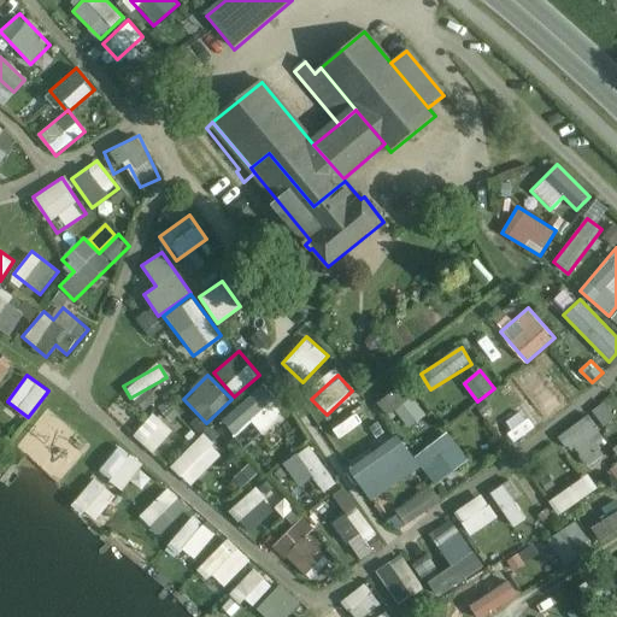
[(540,424),(568,404),(548,377),(521,398),(540,424)]
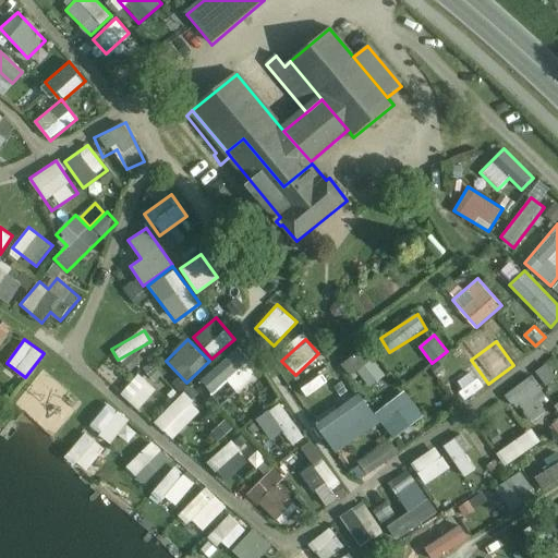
[(366,347),(342,361),(353,377),(361,372),(370,386),(385,376),(366,347)]
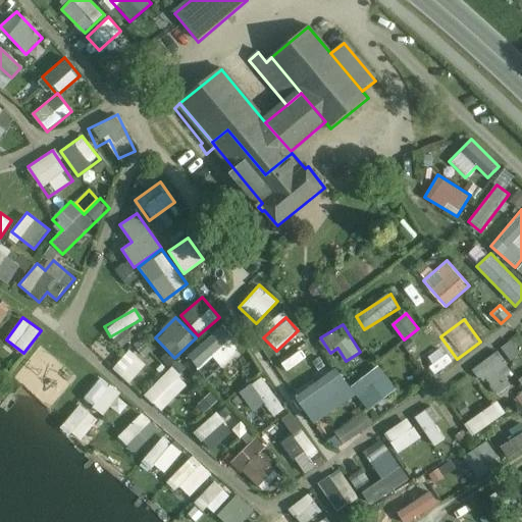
[(194,365),(232,338),(223,325),(186,352),(194,365)]
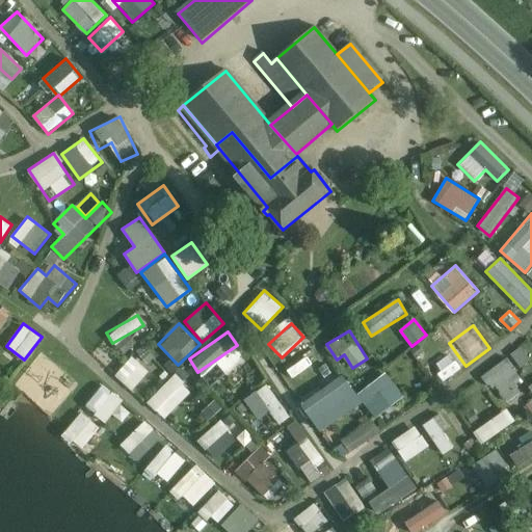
[(521,346),(511,353),(522,367),(531,360),(521,346)]
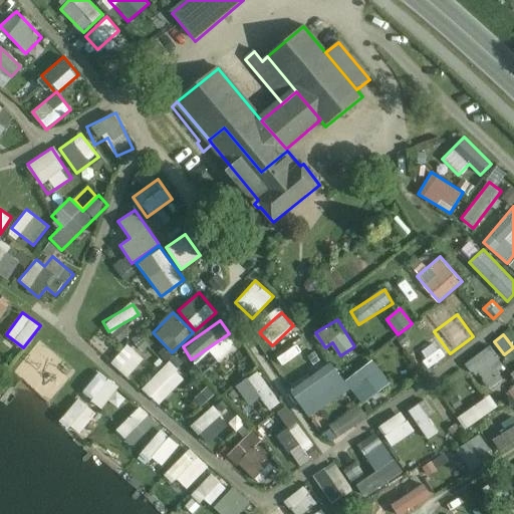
[(209,350),(218,359),(232,345),(223,335),(209,350)]
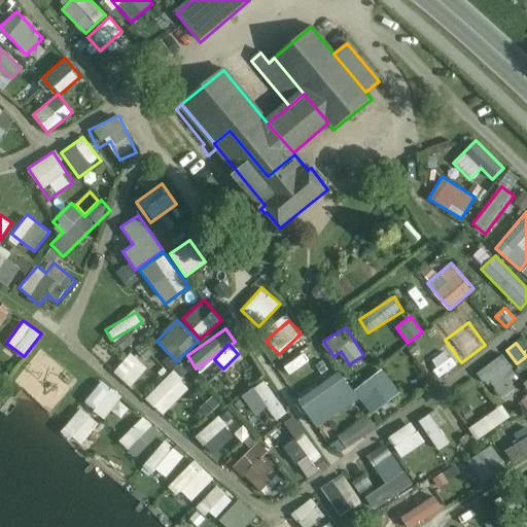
[(317,374),(325,369),(311,348),(303,354),(317,374)]
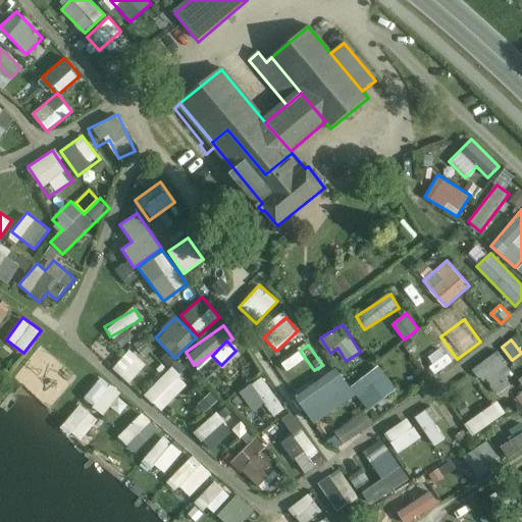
[(436,377),(456,363),(441,345),(422,359),(436,377)]
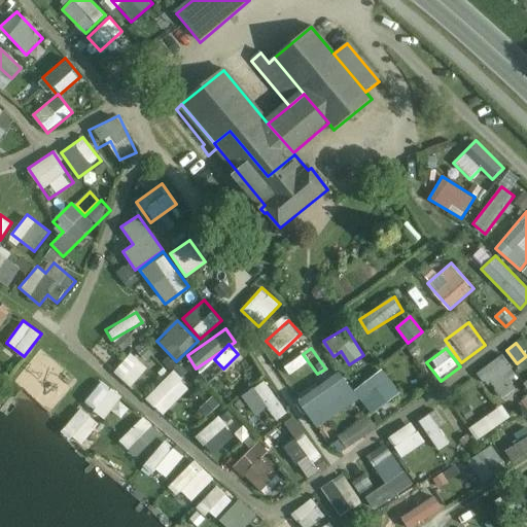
[(132,353),(114,371),(130,386),(147,369),(132,353)]
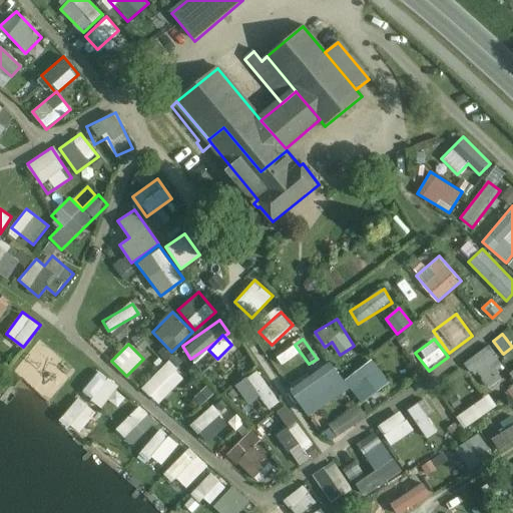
[(496,370),(503,367),(493,345),(464,359),(472,376),(480,372),(488,387),(501,381),(496,370)]
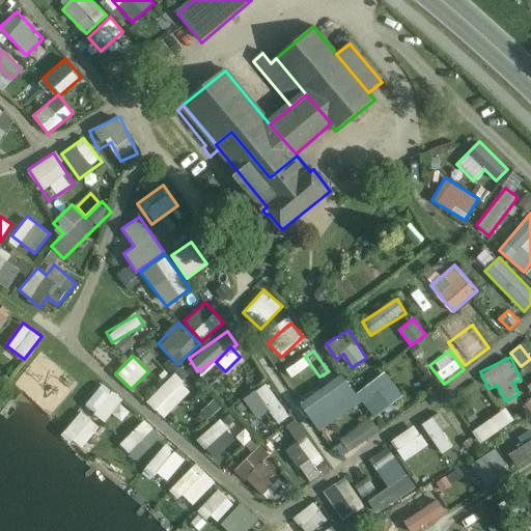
[(386,370),(357,391),(374,417),(403,396),(386,370)]
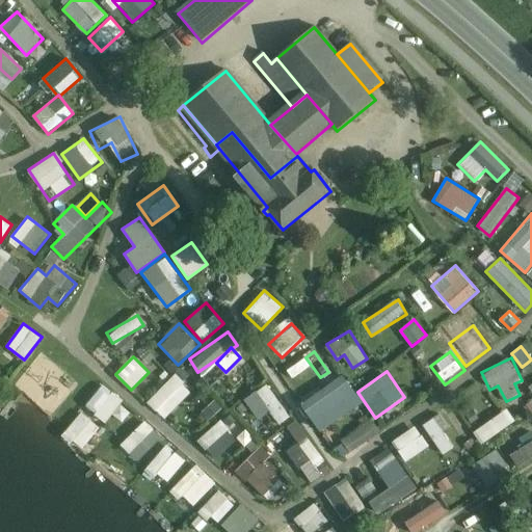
[(166,419),(192,391),(175,374),(148,402),(166,419)]
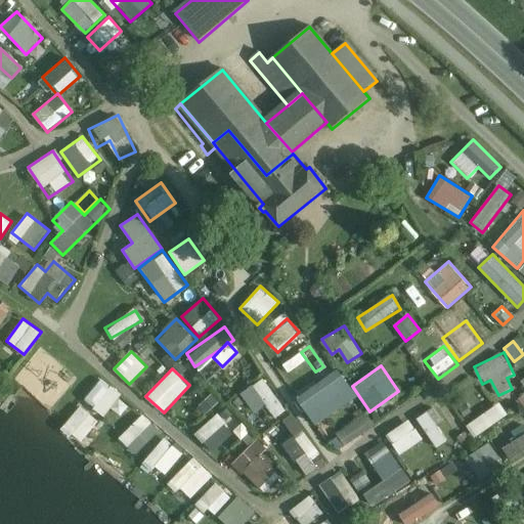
[(340,369),(295,394),(311,423),(356,399),(340,369)]
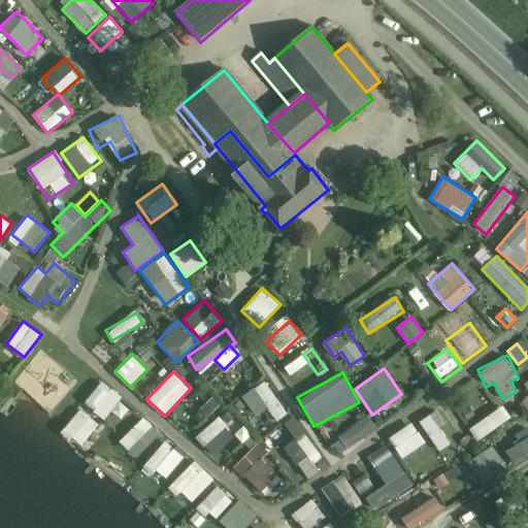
[(275,421),(287,416),(268,380),(241,394),(254,416),(268,408),(275,421)]
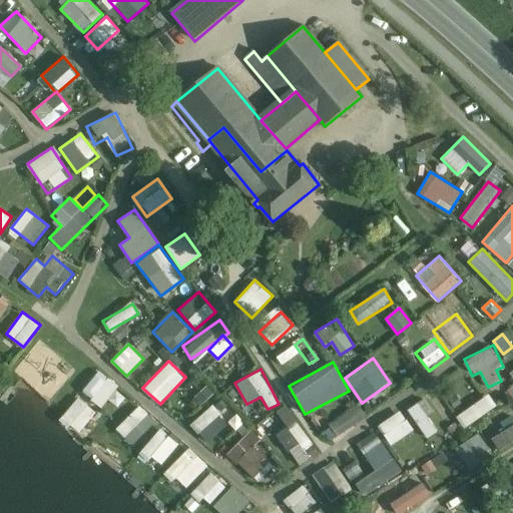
[(100,408),(119,388),(100,370),(81,390),(100,408)]
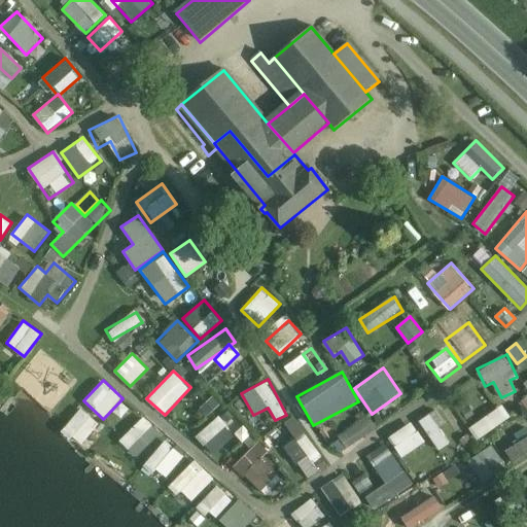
[(502,403),(469,426),(478,438),(511,417),(502,403)]
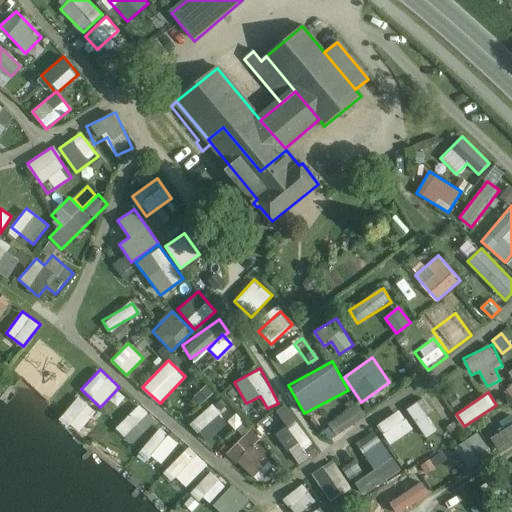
[(78,395),(60,417),(78,433),(97,411),(78,395)]
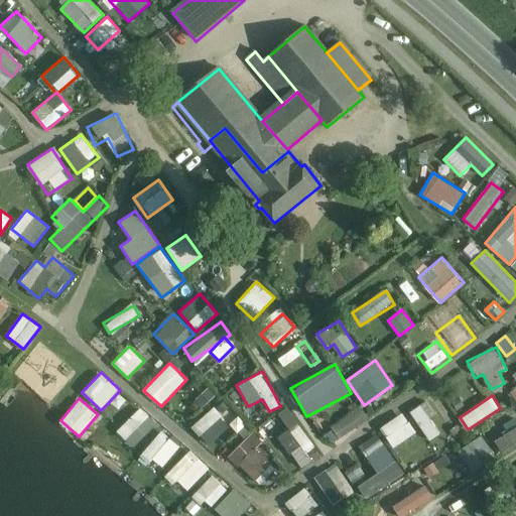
[(429,440),(441,433),(431,416),(436,413),(428,400),(411,411),(429,440)]
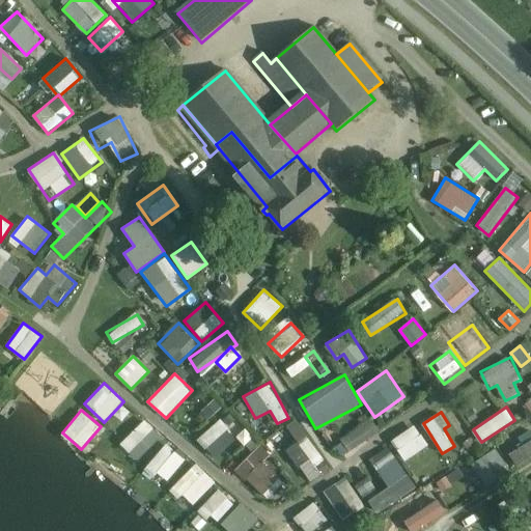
[(345,457),(378,427),(367,416),(335,447),(345,457)]
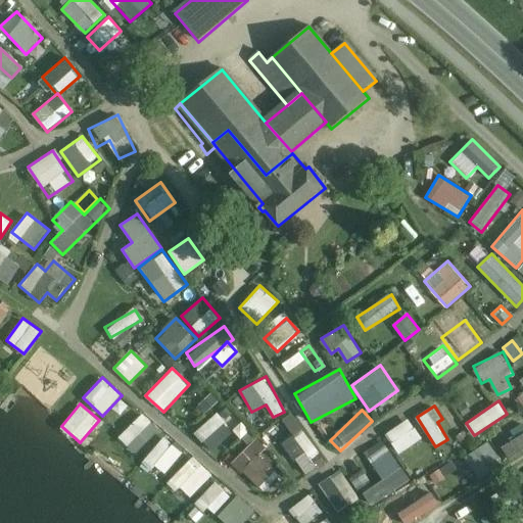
[(215,452),(234,429),(215,412),(195,435),(215,452)]
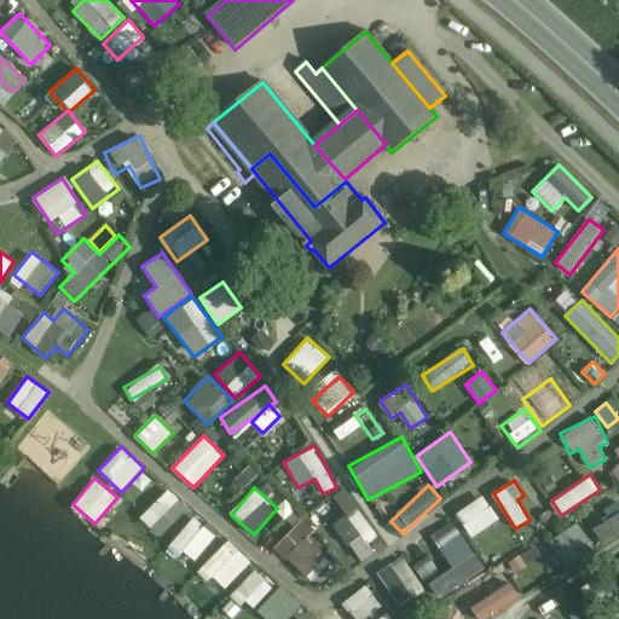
[(368,542),(377,536),(345,487),(334,495),(347,514),(335,522),(360,561),(374,551),(368,542)]
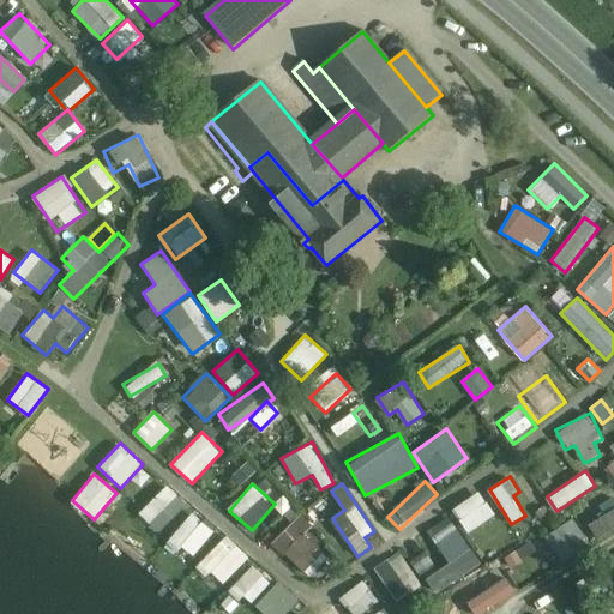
[(138,513),(158,533),(187,505),(168,485),(138,513)]
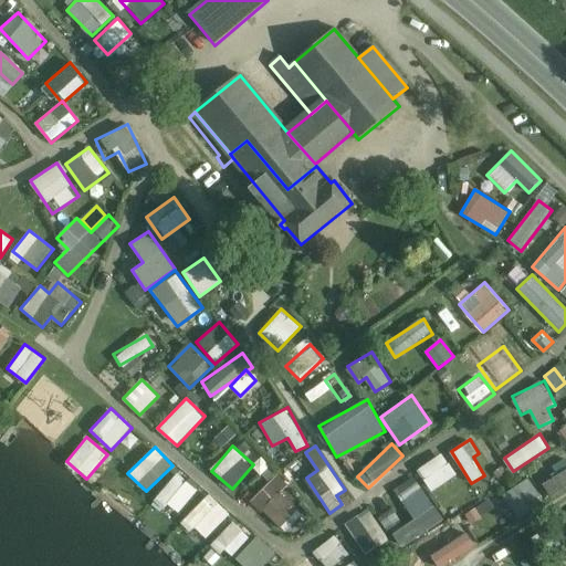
[(417,469),(432,492),(458,474),(442,452),(417,469)]
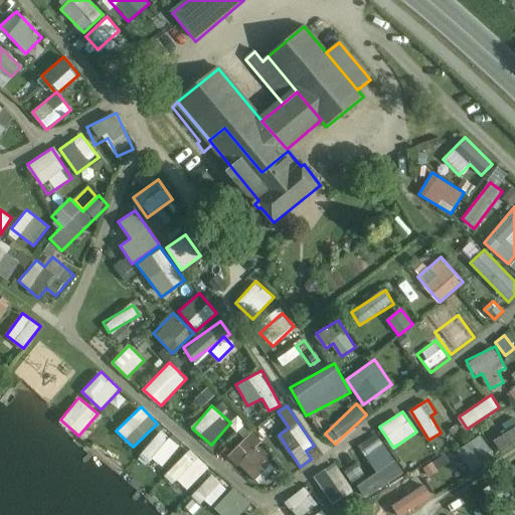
[(502,453),(514,444),(514,425),(494,441),(502,453)]
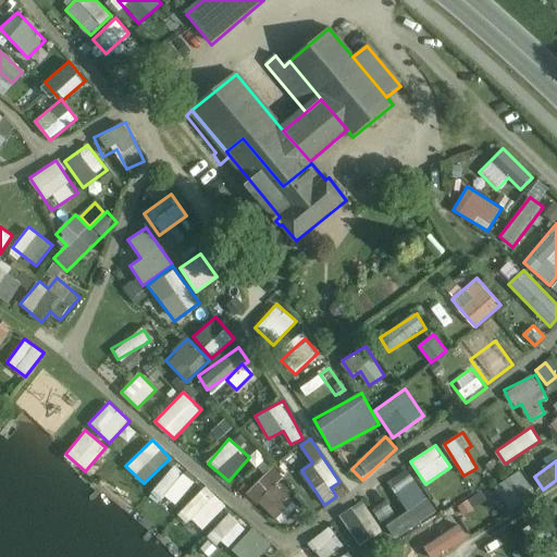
[(153,489),(173,505),(194,482),(174,465),(153,489)]
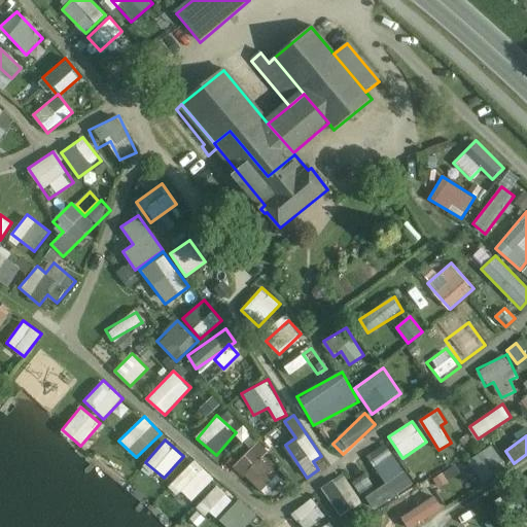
[(258,440),(234,463),(265,495),(282,479),(261,457),(269,450),(258,440)]
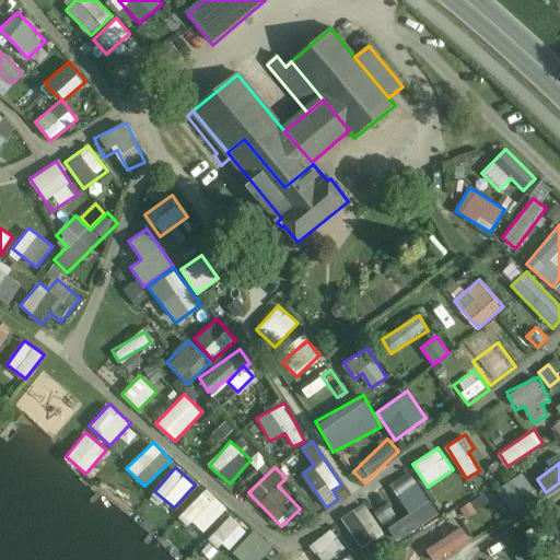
[(411,513),(396,525),(406,537),(440,512),(408,473),(391,486),(411,513)]
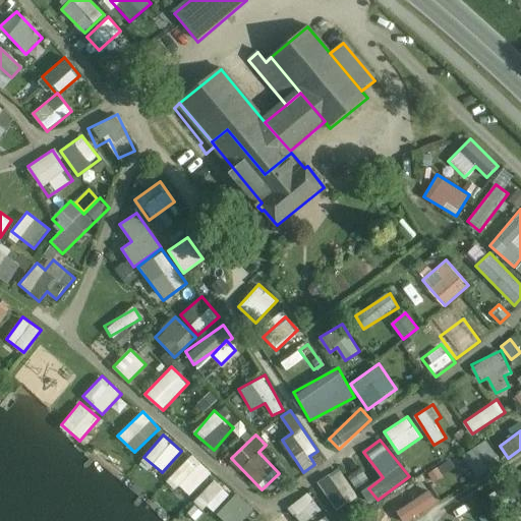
[(486,440),(463,454),(475,475),(500,461),(486,440)]
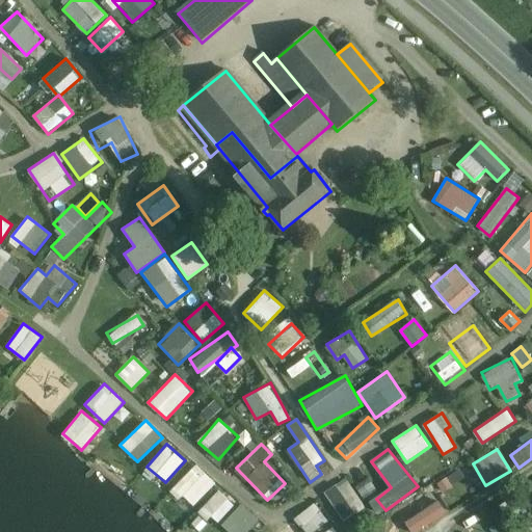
[(171,486),(190,506),(215,483),(195,463),(171,486)]
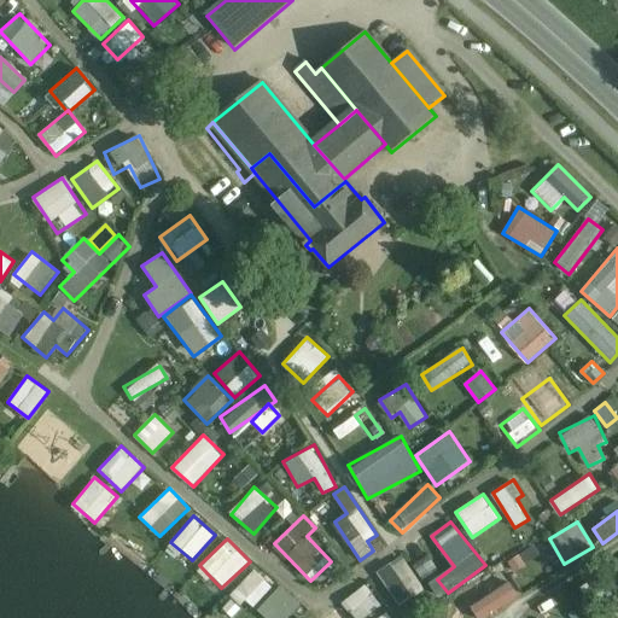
[(398,604),(424,588),(403,555),(378,571),(398,604)]
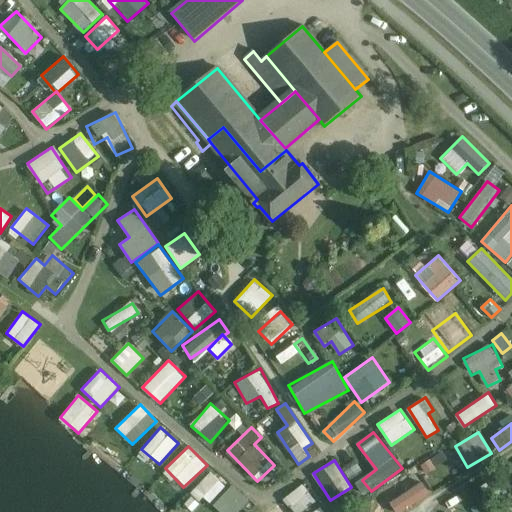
[(208,504),(226,485),(210,470),(192,490),(208,504)]
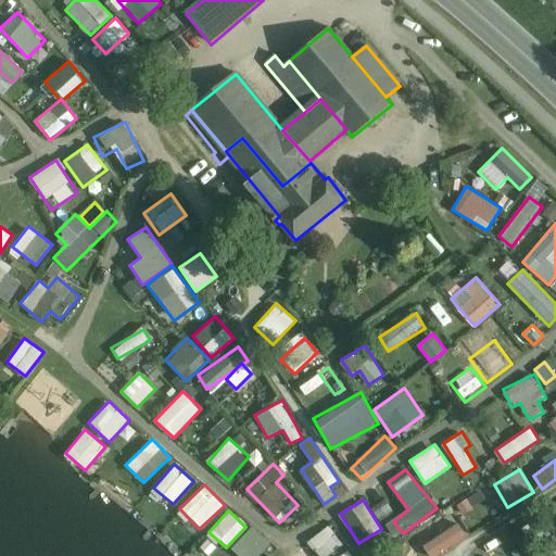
[(458,522),(422,543),(430,555),(432,555),(467,535),(458,522)]
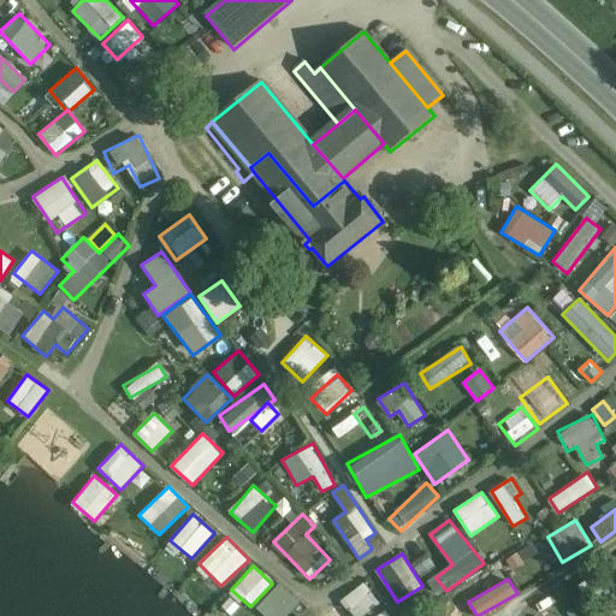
[(354,615),(362,615),(381,604),(367,582),(343,597),(354,615)]
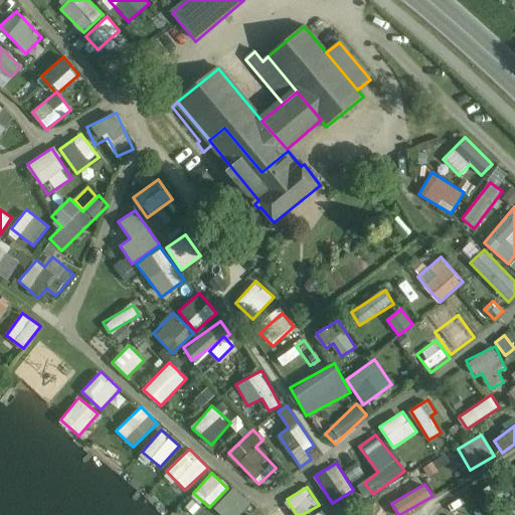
[(448,514),(451,514),(467,505),(462,496),(444,507),(448,514)]
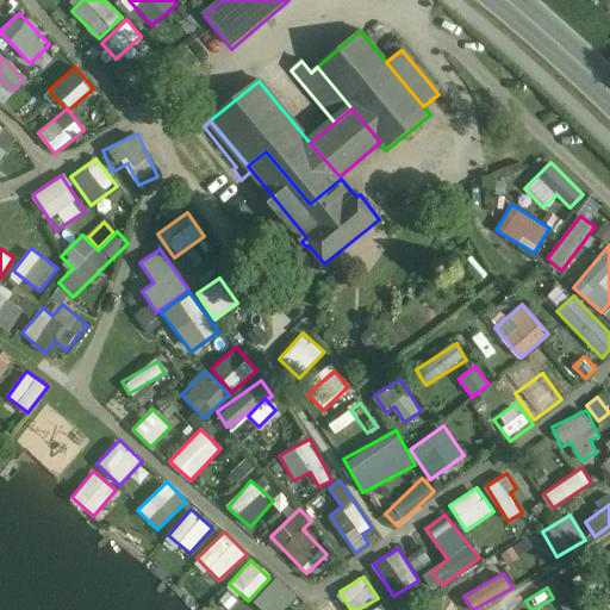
[(317,609),(340,609),(331,598),(317,609)]
